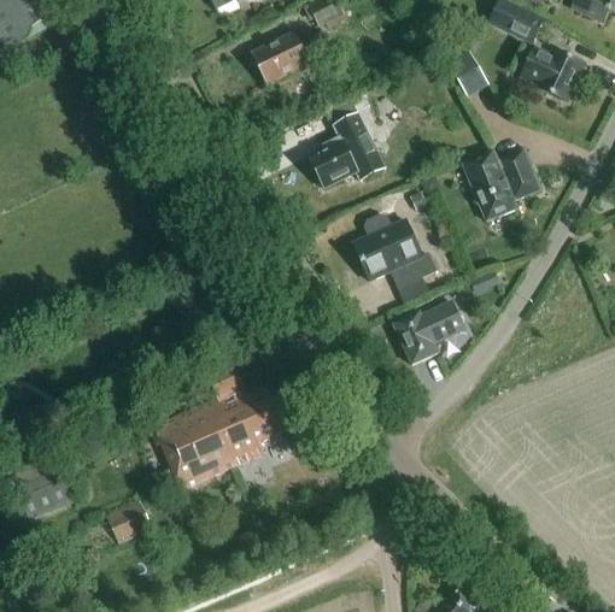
[(0,36),(6,47),(74,10),(68,0),(0,0),(0,36)]
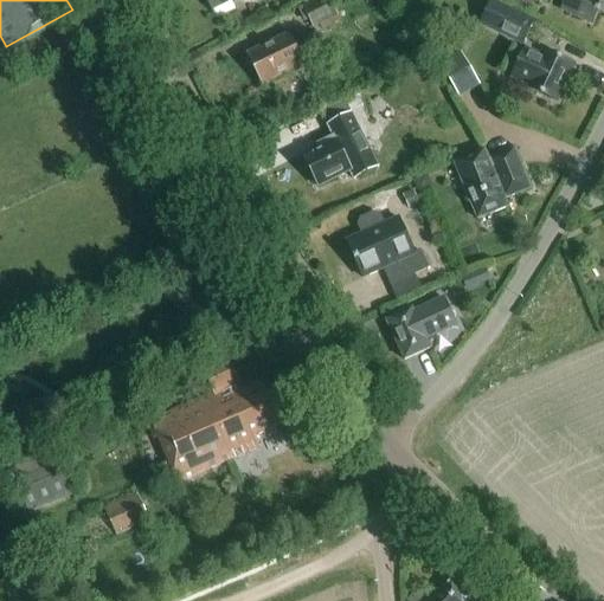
[(206,0),(213,14),(231,5),(229,0),(206,0)]
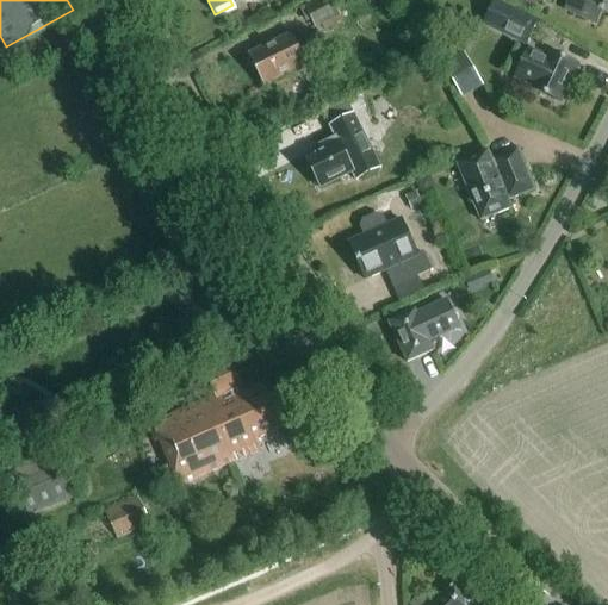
[(308,0),(303,2),(308,13),(315,26),(340,14),(333,1),(332,0),(308,0)]
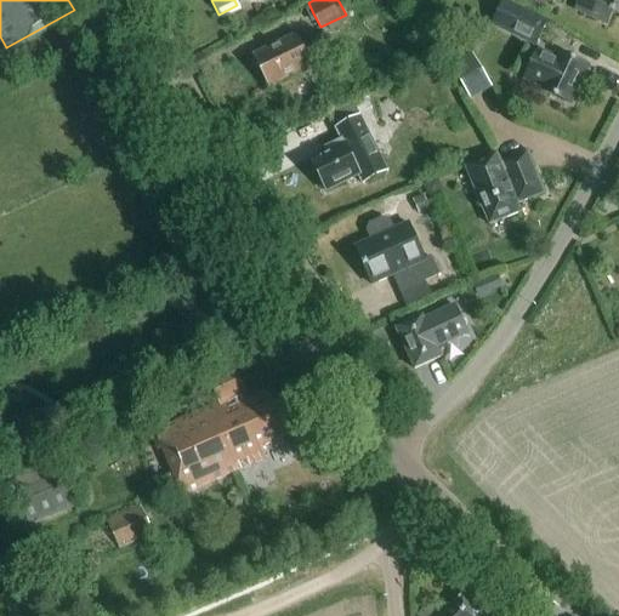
[(577,0),(574,7),(595,18),(601,6),(618,15),(618,0),(577,0)]
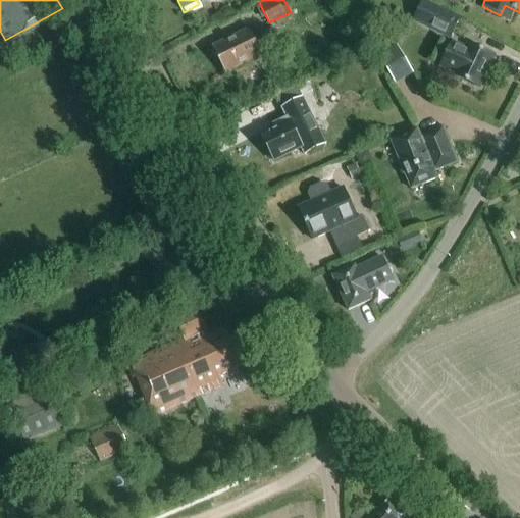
[(386,3),(379,6),(383,14),(391,10),(386,3)]
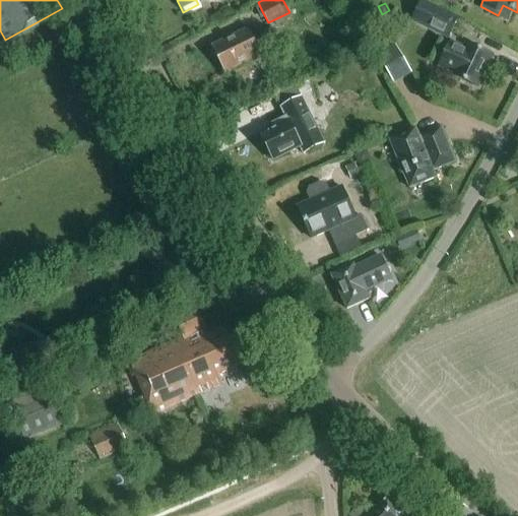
[(432,8),(425,23),(447,34),(451,25),(454,18),(432,8)]
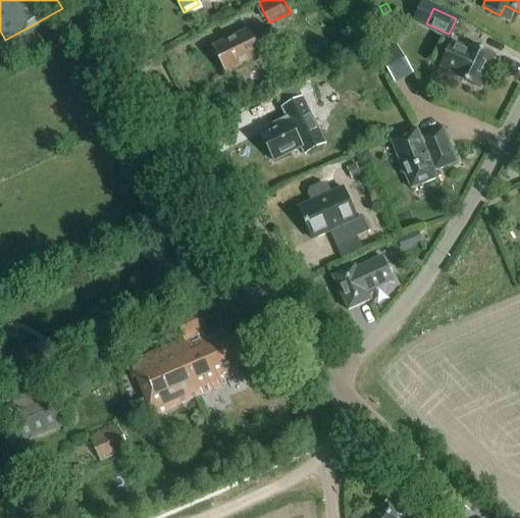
[(247,27),(210,45),(224,71),(273,46),(263,29),(251,34),(247,27)]
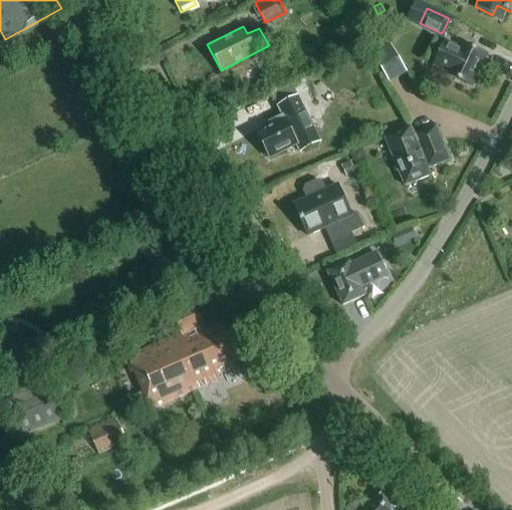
[(406,69),(390,40),(371,51),(388,79),(406,69)]
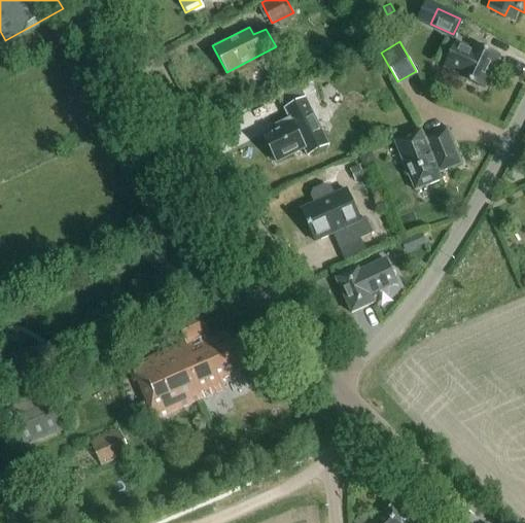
[(455,41),(444,65),(458,72),(457,74),(482,86),(497,55),(473,42),(470,48),(455,41)]
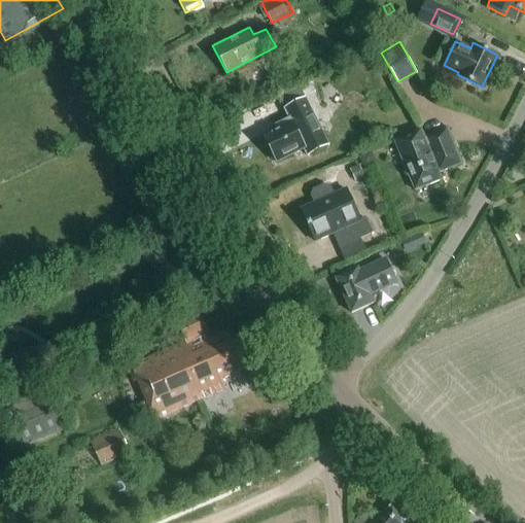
[(324,109),(309,79),(300,84),(296,79),(275,91),(288,117),(274,125),(276,129),(263,135),(276,161),(304,147),(307,154),(328,143),(314,114),(324,109)]
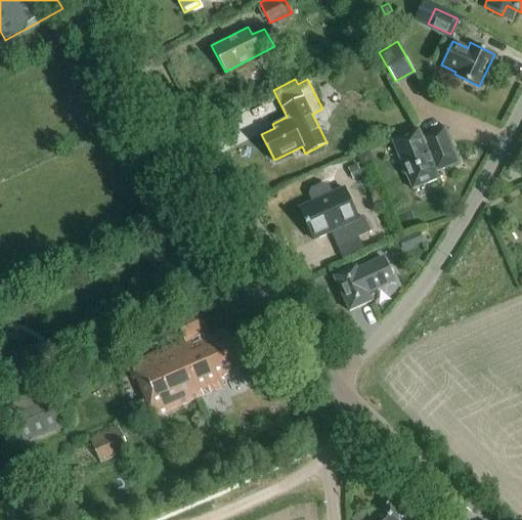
[(434,171),(457,161),(442,127),(420,137),(415,127),(390,137),(411,188),(437,177),(434,171)]
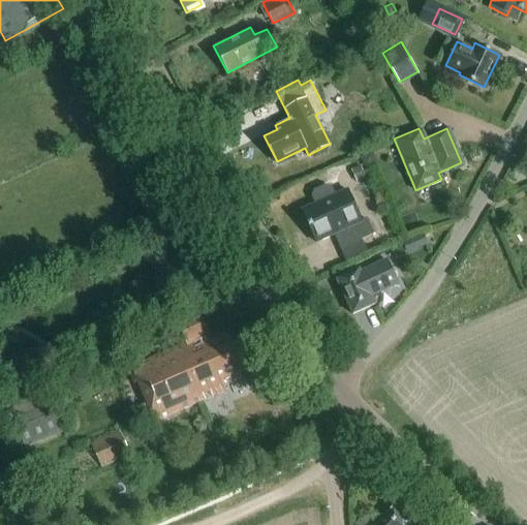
[(365,165),(371,162),(372,157),(370,152),(361,156),(365,165)]
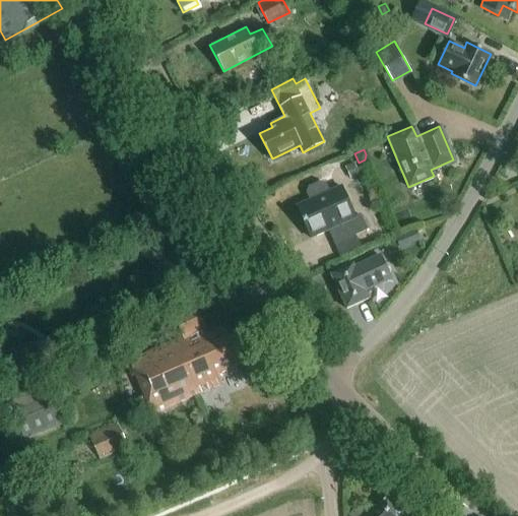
[(343,164),(348,177),(362,171),(357,158),(343,164)]
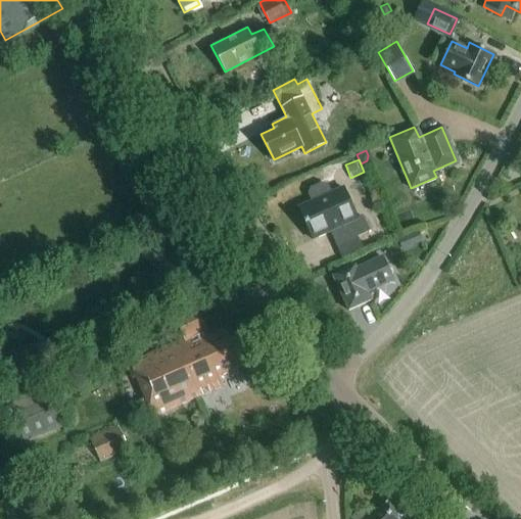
[(308,193),(311,200),(297,207),(312,238),(329,231),(335,245),(368,230),(361,214),(356,217),(342,187),(330,192),(326,185),(321,183),(310,188),(308,193)]
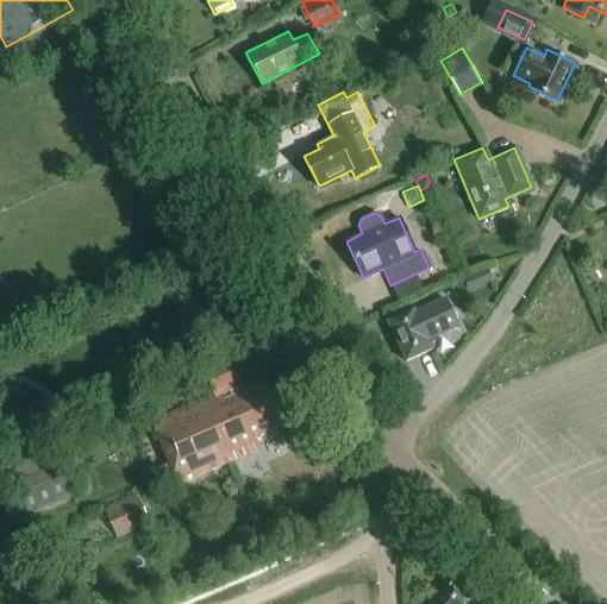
[(487,266),(463,276),(468,288),(492,278),(487,266)]
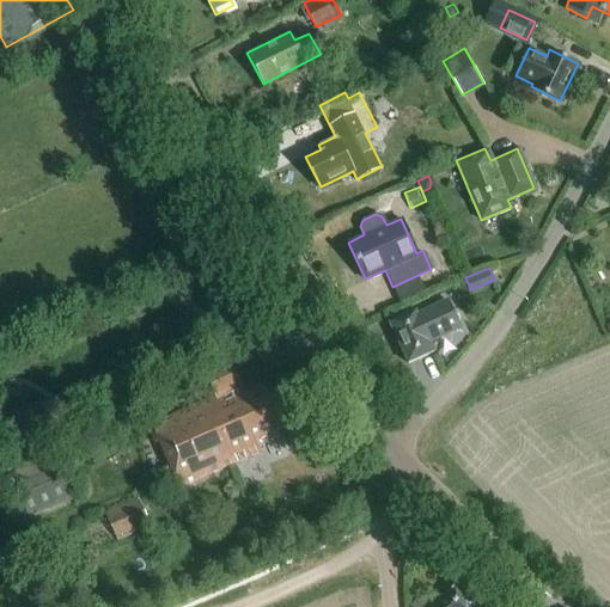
[(416,313),(414,310),(389,322),(407,361),(433,349),(427,337),(459,322),(449,299),(416,313)]
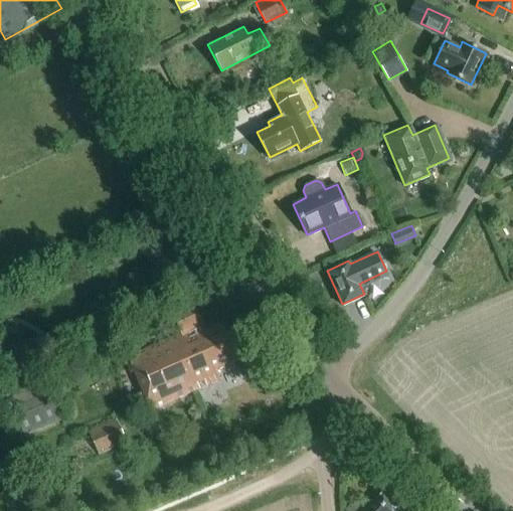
[(179,330),(186,347),(179,350),(195,386),(219,375),(215,366),(235,358),(220,322),(200,331),(188,303),(172,310),(180,330),(179,330)]
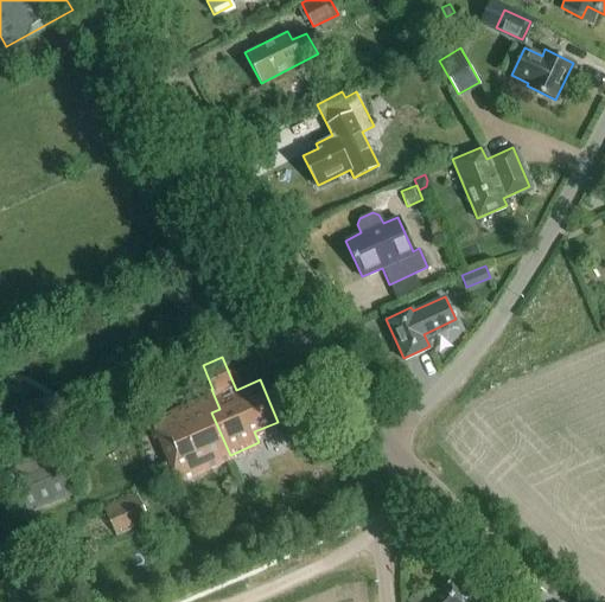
[(177,478),(230,455),(211,412),(220,409),(211,389),(150,415),(177,478)]
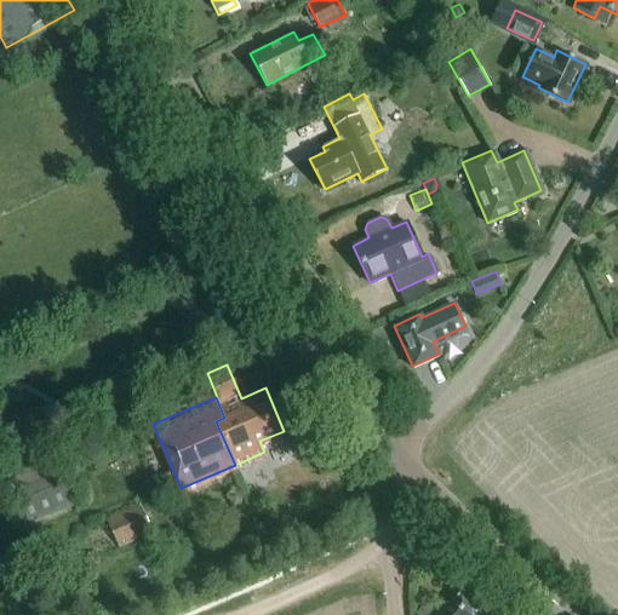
[(9,480),(29,524),(74,504),(53,459),(9,480)]
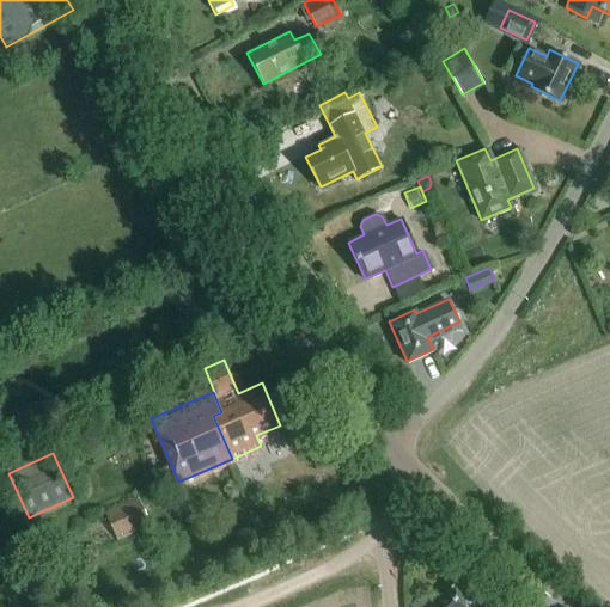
[(132,497),(103,510),(115,537),(144,523),(132,497)]
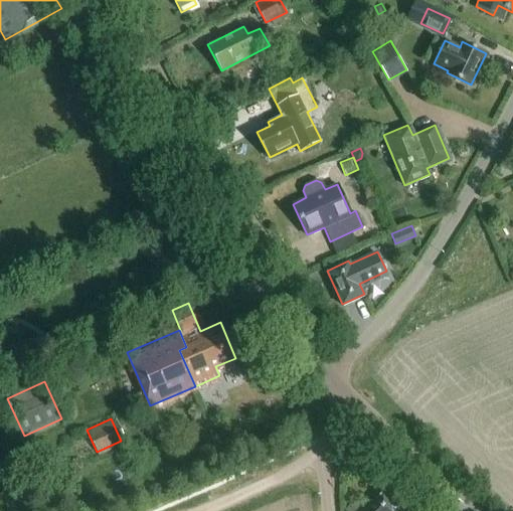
[(361,510),(401,510),(395,505),(380,491),(361,510)]
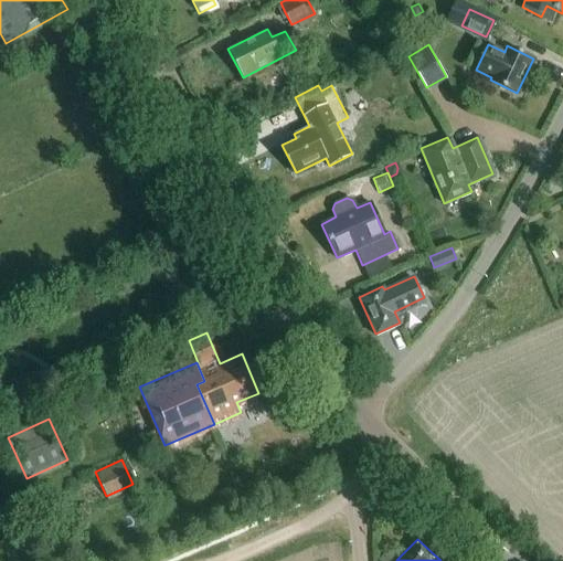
[(386,547),(376,558),(379,560),(386,560),(394,554),(386,547)]
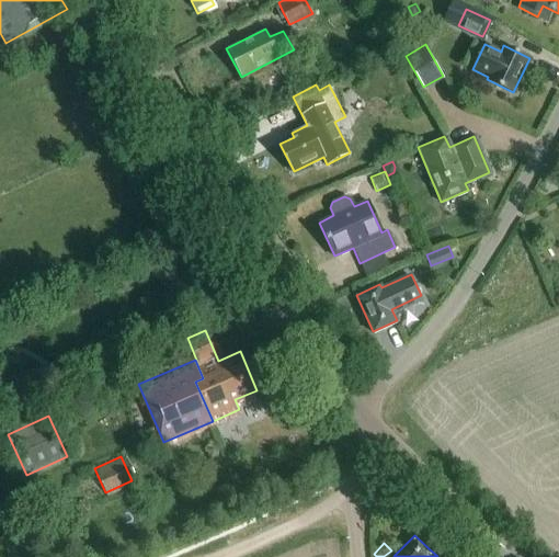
All buildings are outlined.
